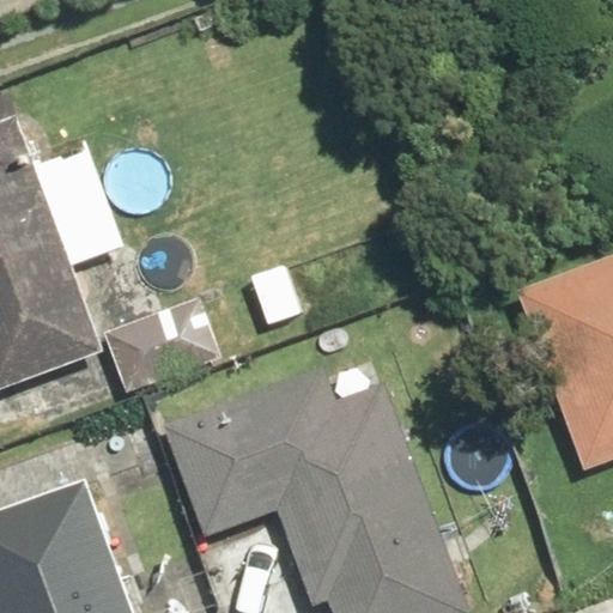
[(0,389),(91,360),(14,114),(0,119),(0,389)]
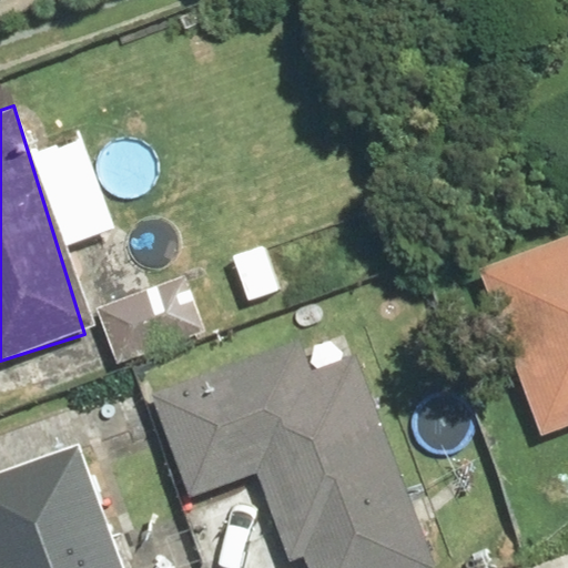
[(567,234),(475,270),(538,434),(567,422),(567,234)]
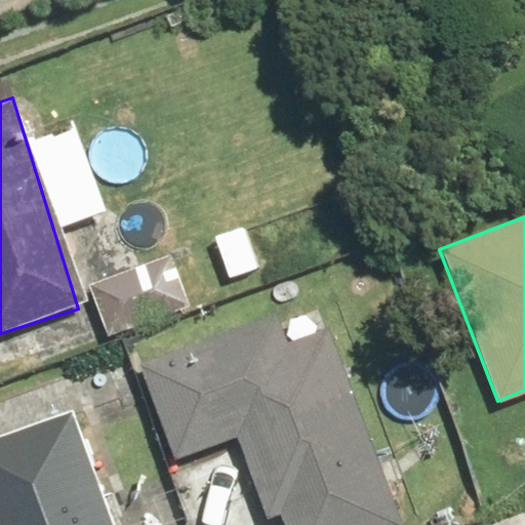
[(245,218),(209,234),(231,286),(268,271),(245,218)]
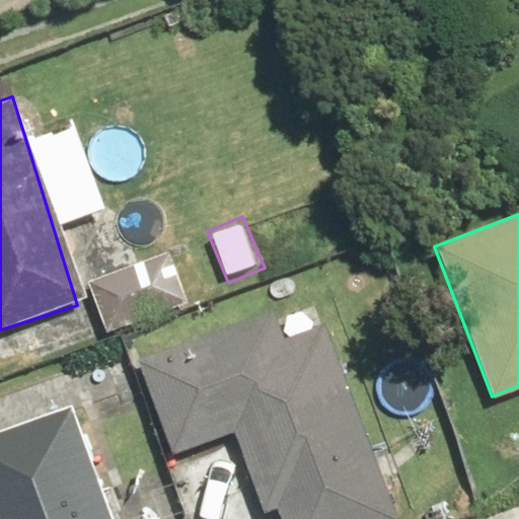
[(178,258),(93,284),(109,336),(194,310),(178,258)]
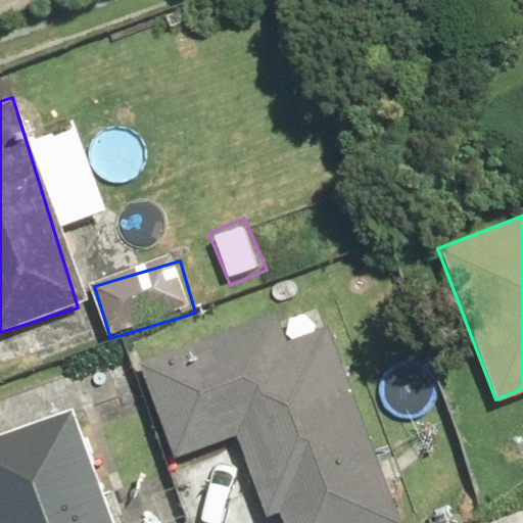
[(175,457),(233,435),(262,513),(278,508),(283,522),(390,522),(398,520),(324,321),(283,336),(276,315),(140,366),(175,457)]
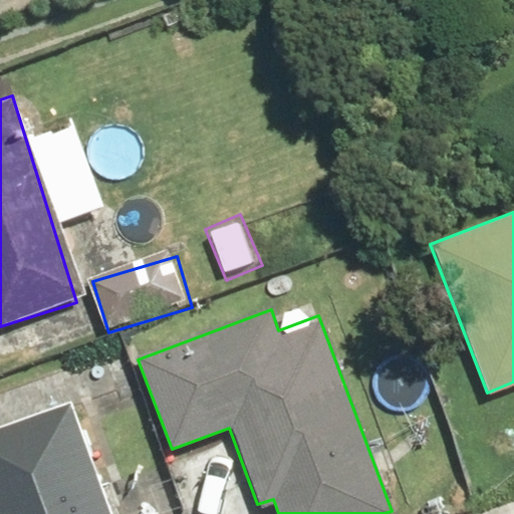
[(108,513),(70,404),(0,428),(0,513),(108,513)]
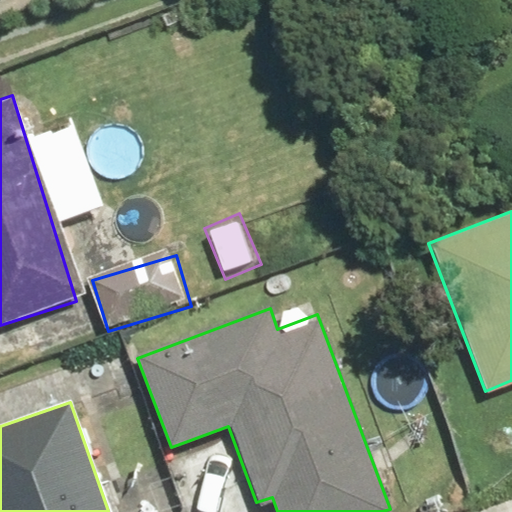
All buildings are outlined.
